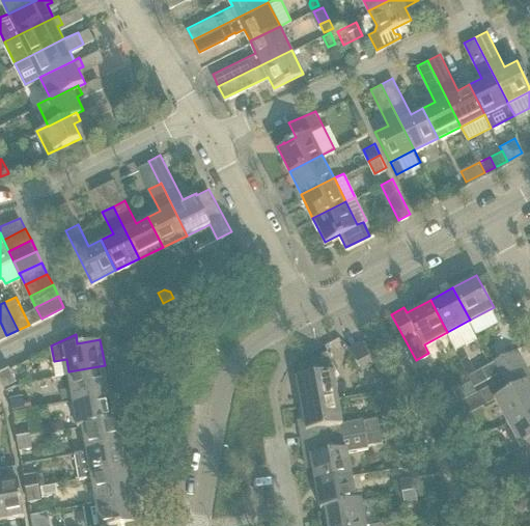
[(351,347),(362,369),(373,363),(362,340),(351,347)]
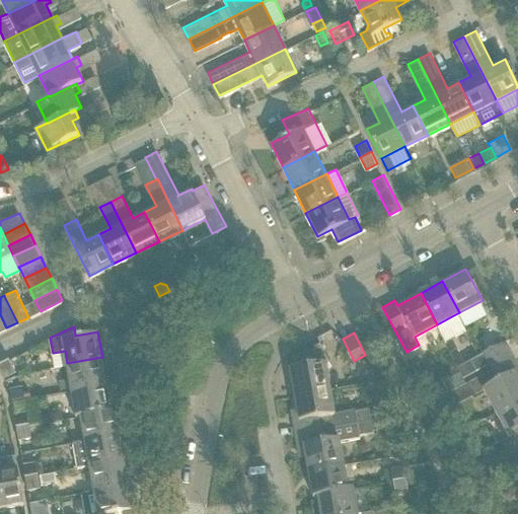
[(481,367),(511,350),(505,340),(474,356),(481,367)]
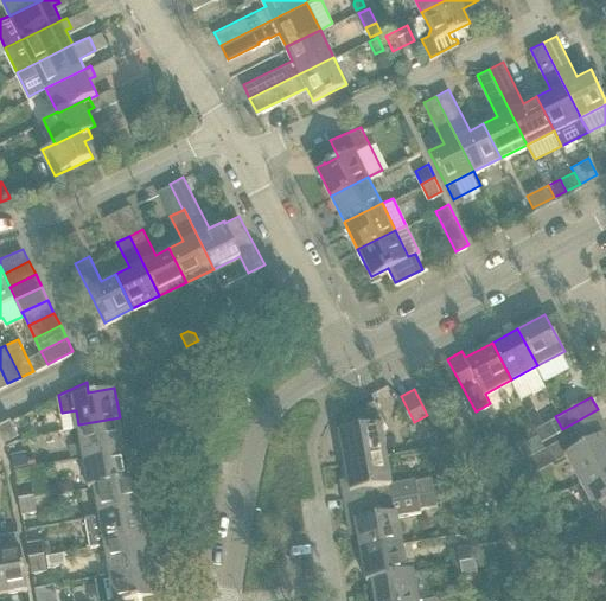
[(344,428),(339,429),(345,459),(387,452),(381,423),(386,420),(376,400),(375,398),(342,415),(344,428)]
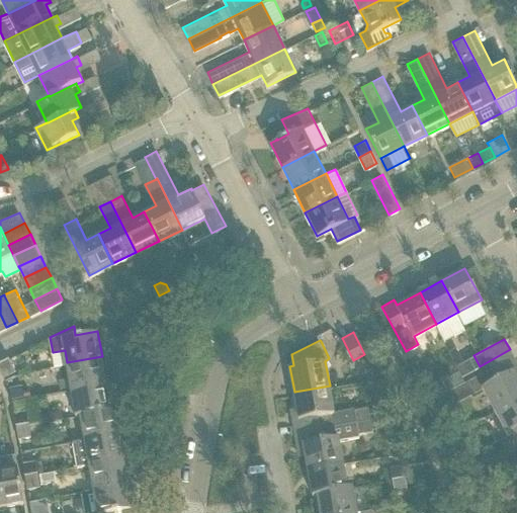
[(482,387),(494,409),(516,397),(516,375),(514,370),(516,368),(516,361),(513,355),(489,369),(488,368),(468,379),(475,391),(482,387)]
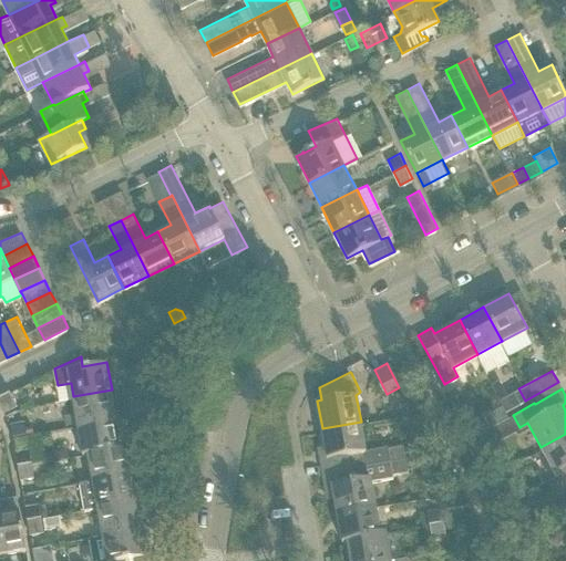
[(78,421),(79,424),(116,417),(112,390),(73,396),(75,411),(78,421)]
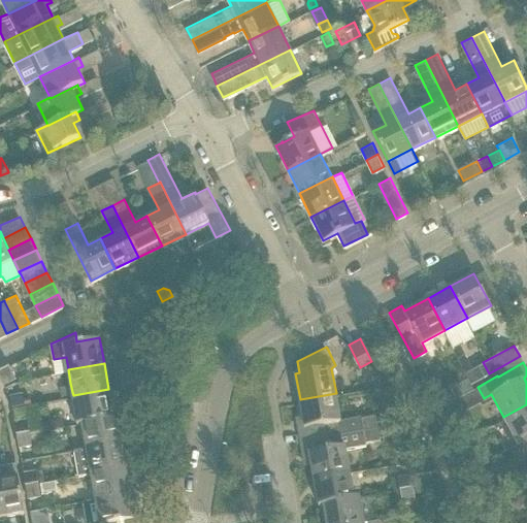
[(9,364),(0,368),(0,373),(4,382),(15,376),(9,364)]
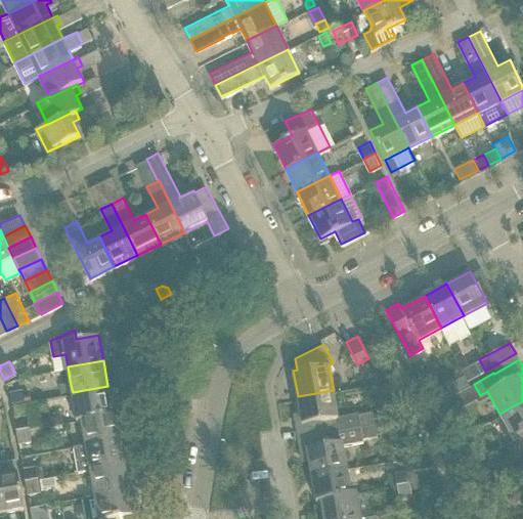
[(463,369),(465,374),(469,380),(482,373),(476,361),(463,369)]
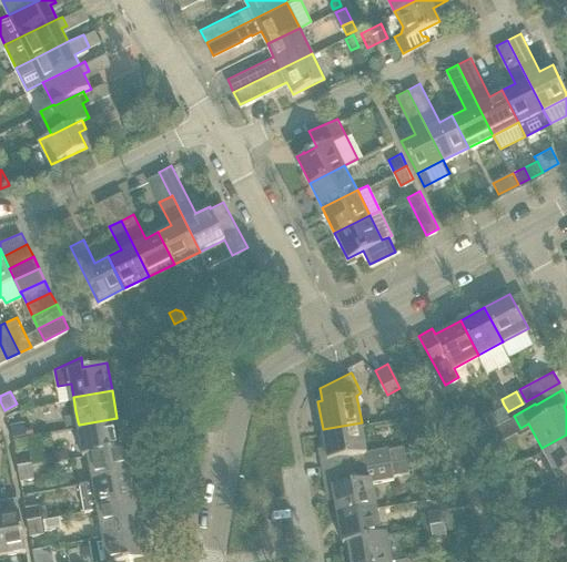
[(510,417),(508,411),(504,405),(489,412),(497,425),(510,417)]
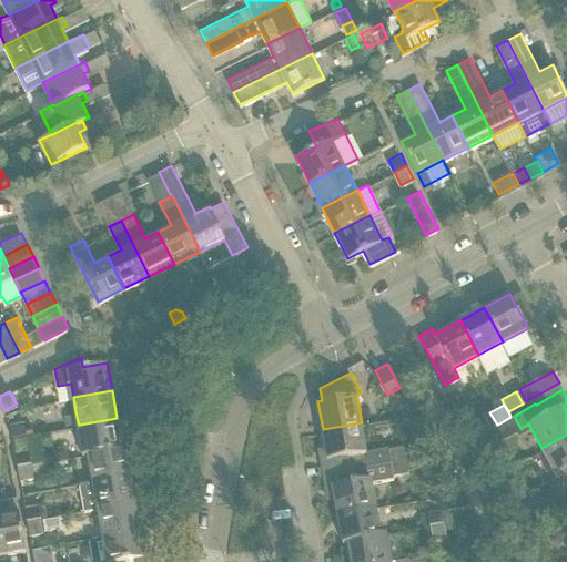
[(76,411),(66,414),(68,423),(78,421),(76,411)]
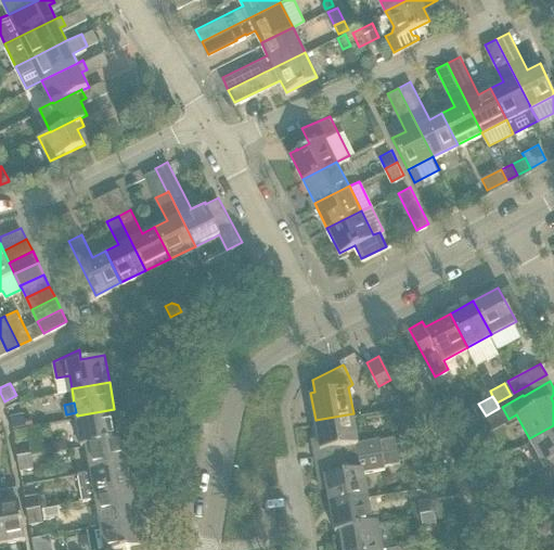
[(81,444),(87,443),(87,442),(119,436),(119,435),(114,409),(77,416),(81,444)]
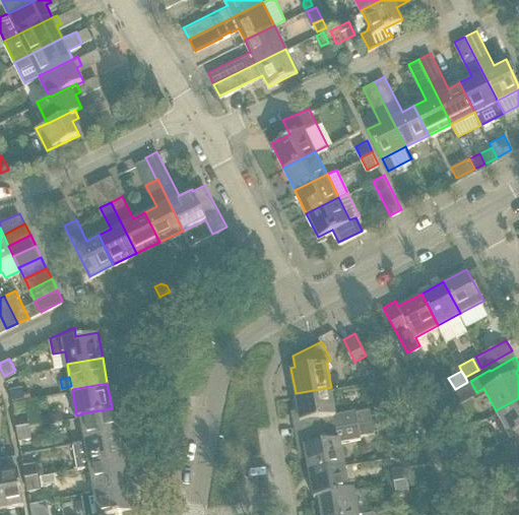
[(21,385),(10,387),(10,388),(12,399),(23,398),(22,388),(21,386),(21,385)]
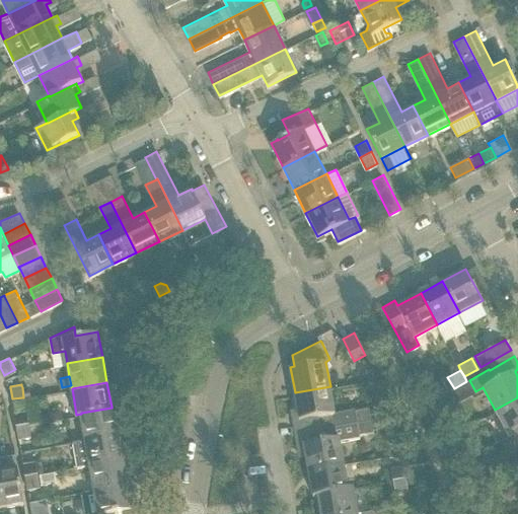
[(300,418),(293,419),(295,432),(336,425),(358,421),(356,409),(355,408),(336,411),(330,386),(295,392),(300,418)]
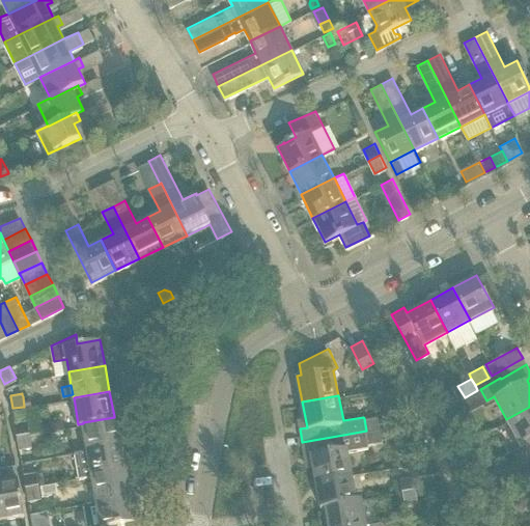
[(529,407),(506,419),(520,443),(529,437),(529,407)]
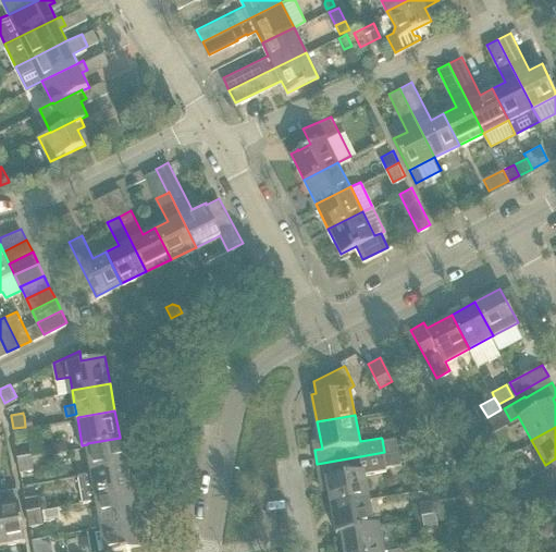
[(87,444),(91,470),(130,464),(124,436),(120,437),(120,438),(87,443),(87,444)]
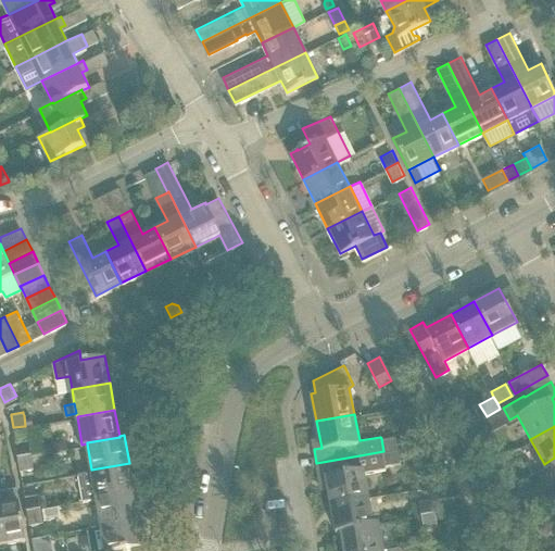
[(383,451),(399,449),(396,436),(381,438),(383,451)]
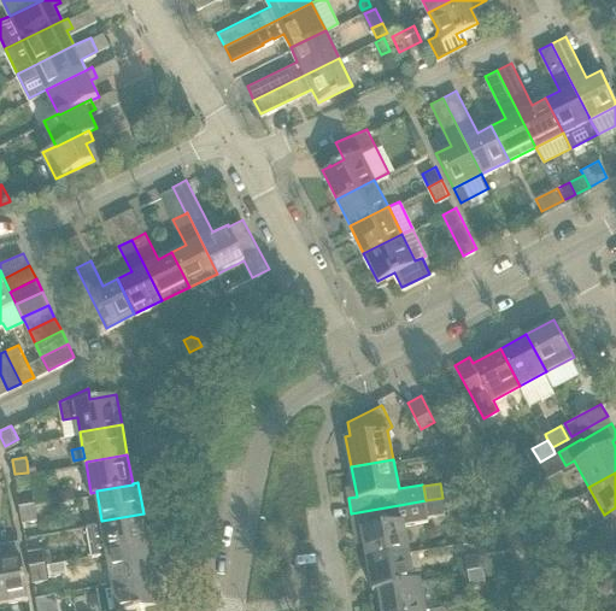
[(33,487),(17,489),(17,492),(17,494),(19,506),(35,503),(33,489),(33,487)]
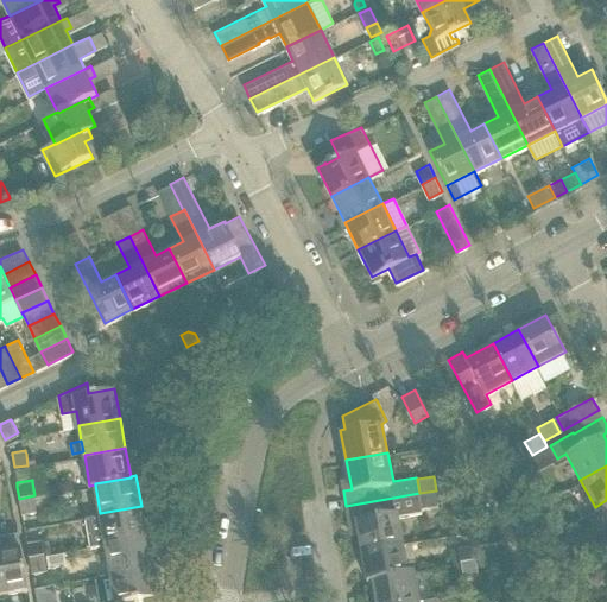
[(356,520),(361,550),(404,542),(399,514),(422,511),(422,507),(438,504),(436,490),(419,493),(393,498),(346,506),(349,521),(356,520)]
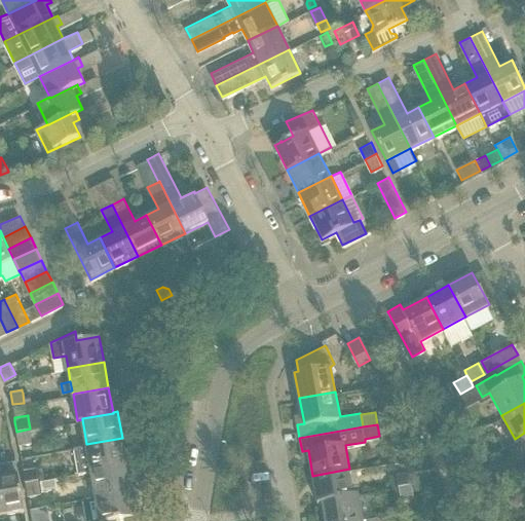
[(30,429),(16,432),(19,443),(32,441),(30,429)]
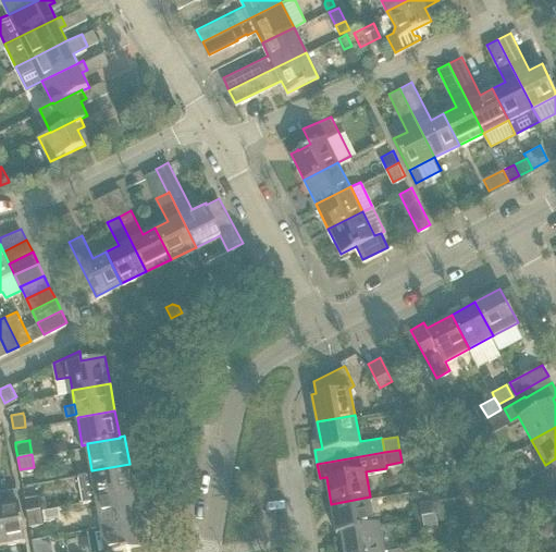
[(550,463),(555,474),(555,458),(545,465),(545,466),(550,463)]
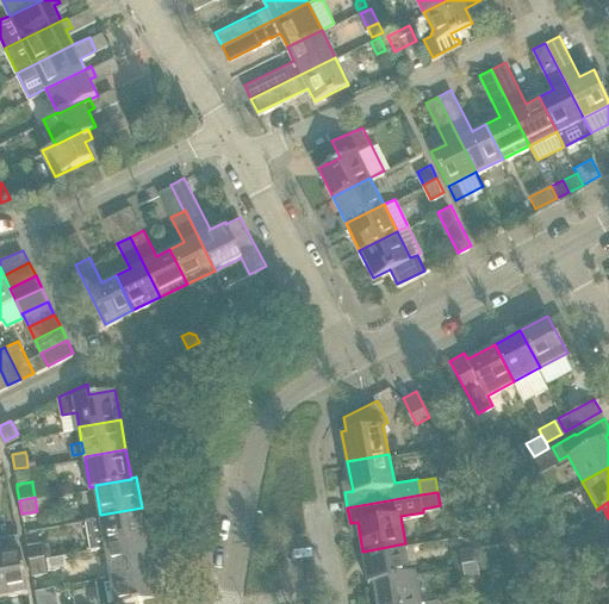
[(92,547),(106,545),(147,537),(142,508),(100,515),(86,517),(92,547)]
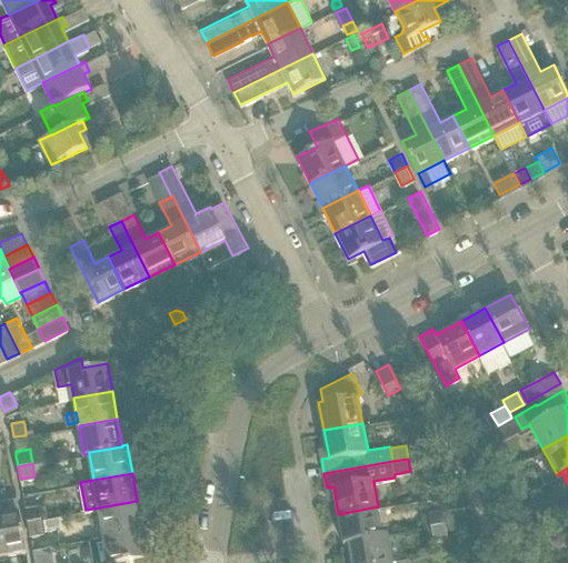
[(496,492),(502,503),(515,496),(508,485),(496,492)]
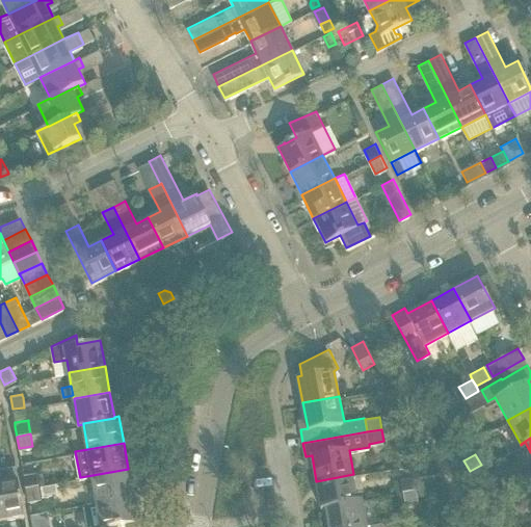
[(16,465),(0,467),(0,519),(25,515),(16,465)]
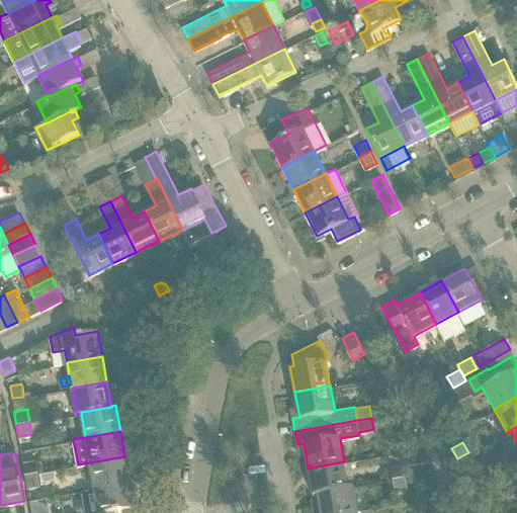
[(468,452),(457,458),(463,469),(475,463),(468,452)]
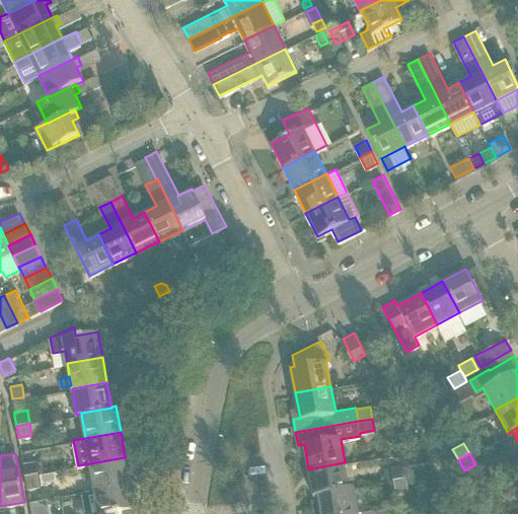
[(90,463),(94,489),(130,483),(125,457),(90,463)]
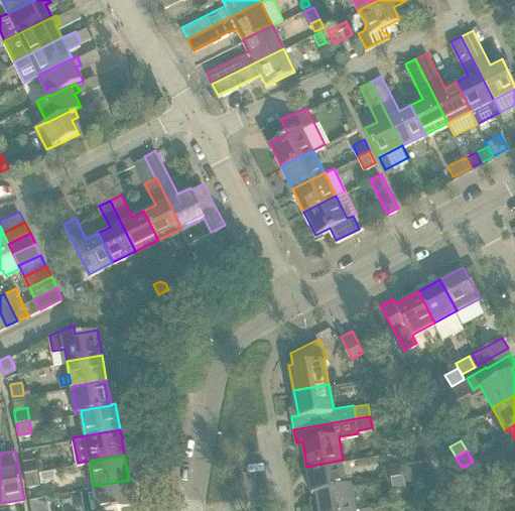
[(37,457),(23,459),(23,462),(25,473),(34,471),(37,471),(38,470),(43,469),(41,456),(37,457)]
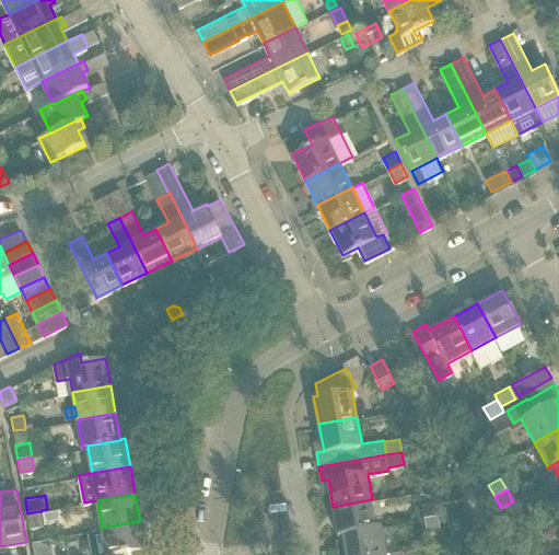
[(333,507),(338,533),(382,525),(382,524),(376,525),(372,499),(333,507)]
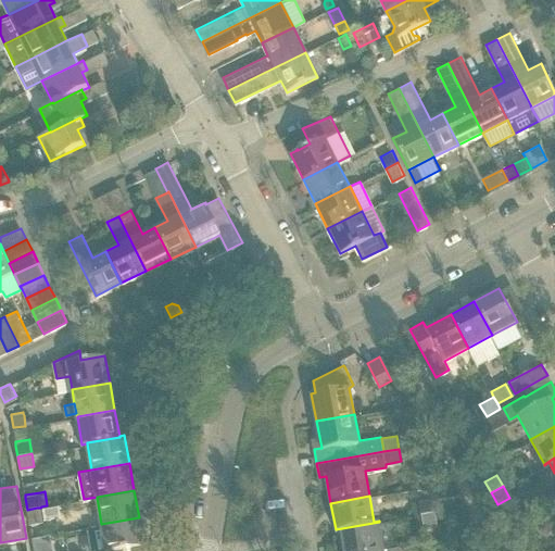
[(419,501),(423,514),(436,512),(433,498),(419,501)]
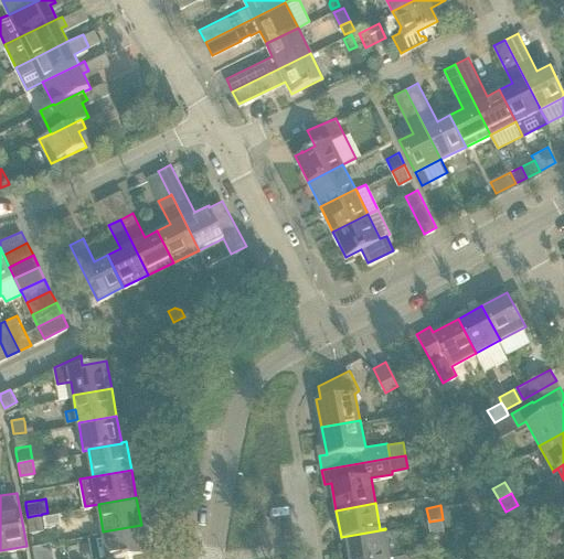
[(38,515),(28,517),(30,530),(44,527),(42,514),(41,515),(38,515)]
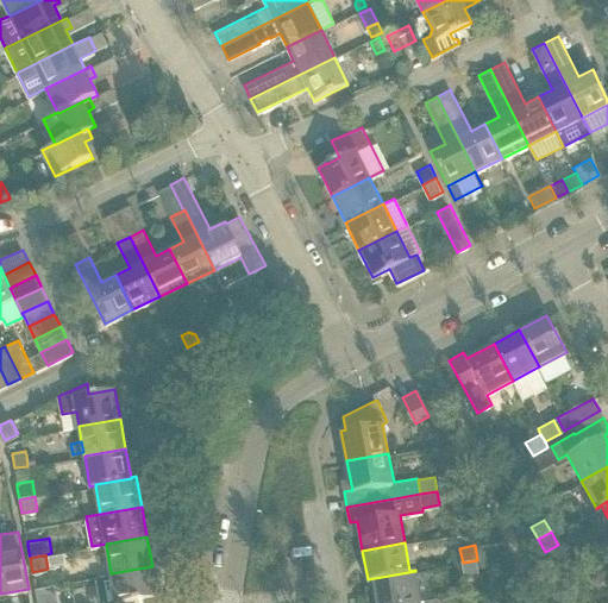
[(477,560),(463,563),(465,577),(480,575),(477,560)]
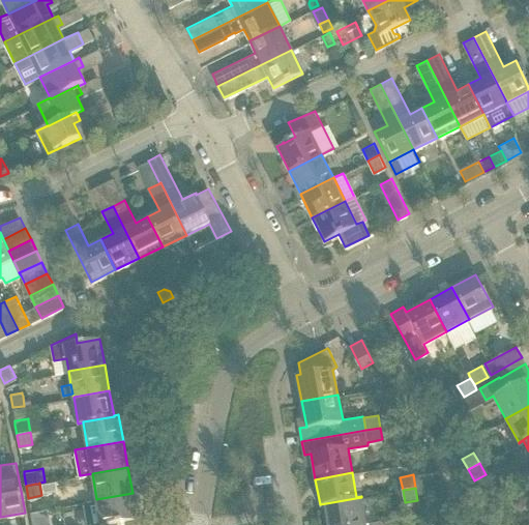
[(96,499),(84,501),(88,524),(104,524),(105,524),(138,519),(133,493),(96,499)]
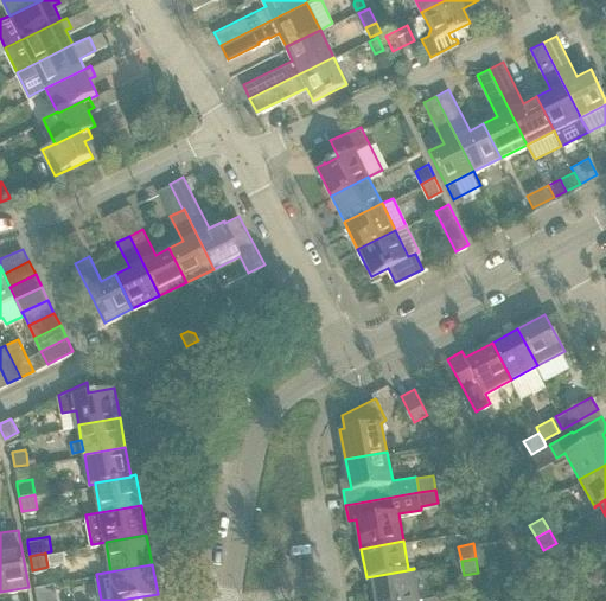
[(371,579),(376,600),(403,600),(419,599),(414,569),(367,577),(367,580),(371,579)]
